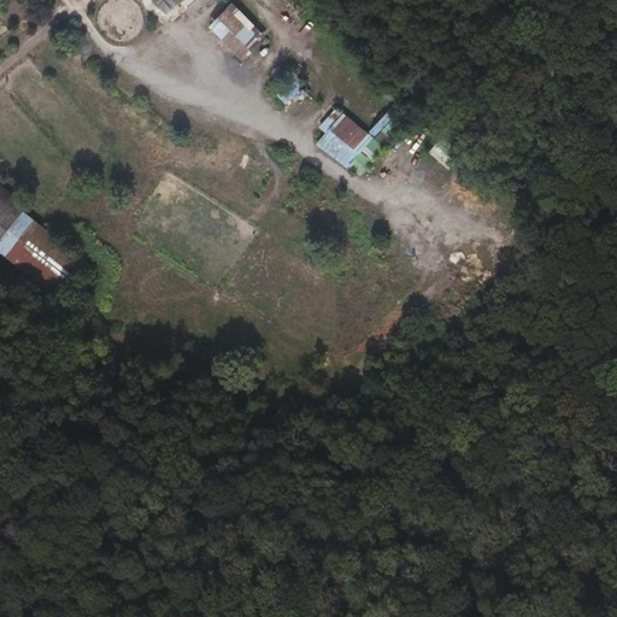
[(183,0),(156,0),(168,12),(183,0)]
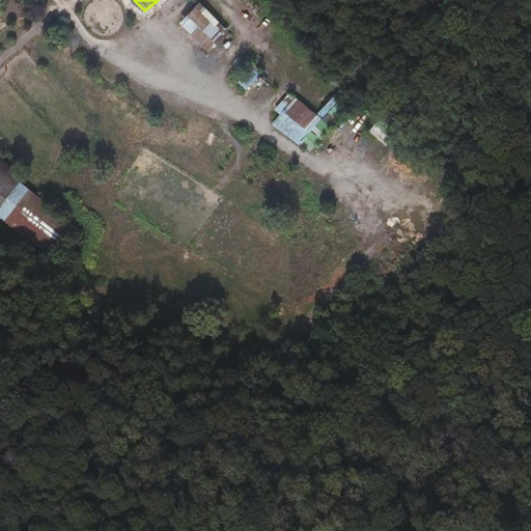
[(230,31),(202,3),(180,26),(211,55),(230,31)]
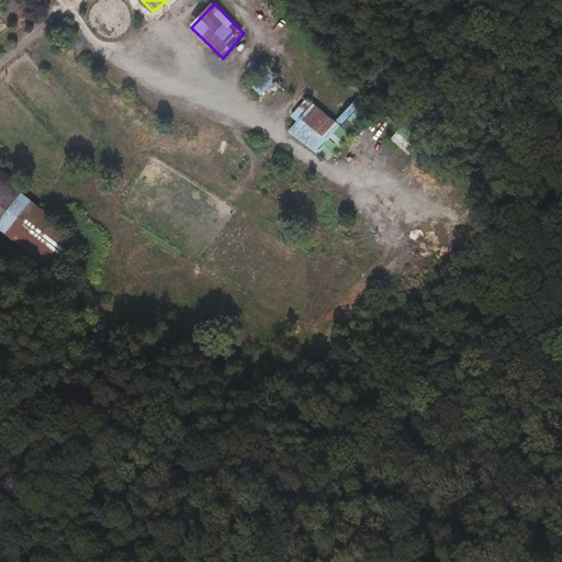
[(281,78),(267,68),(253,86),(262,96),(281,78)]
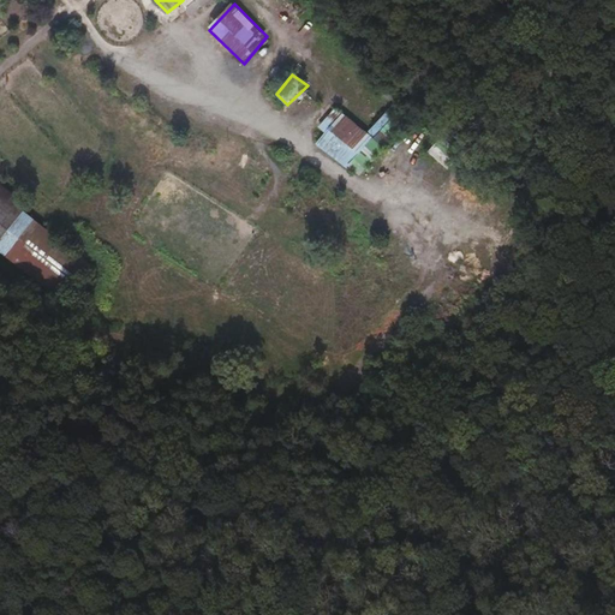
[(369,132),(336,106),(320,127),(326,133),(318,144),(359,178),(411,124),(387,107),(369,132)]
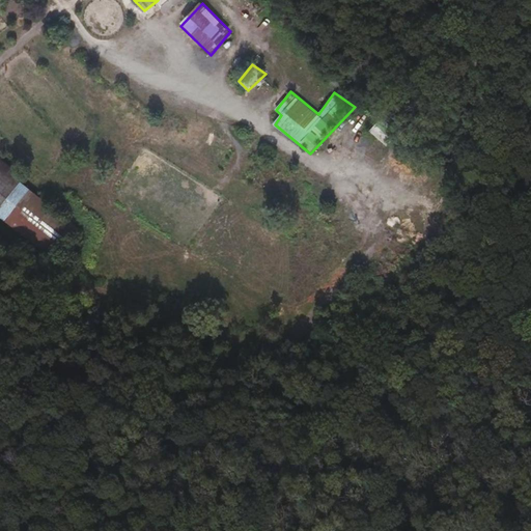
[(89,224),(0,155),(0,220),(54,262),(89,224)]
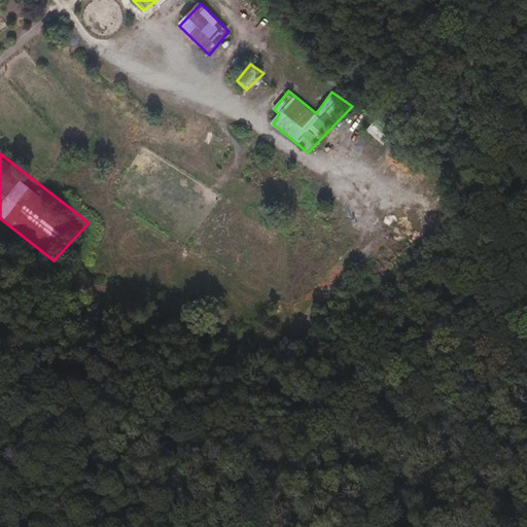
All buildings are outlined.
